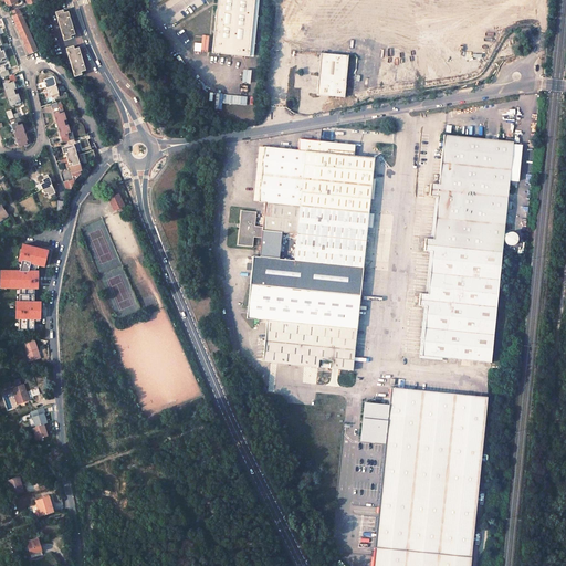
[(20,10),(22,9),(21,6),(19,7),(16,0),(13,0),(14,2),(16,4),(18,9),(19,11),(20,10)]
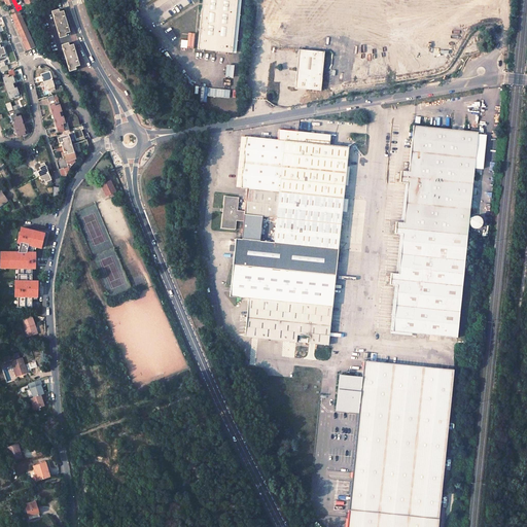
[(236,0),(198,0),(200,2),(199,7),(197,9),(192,50),(232,54),(236,0)]
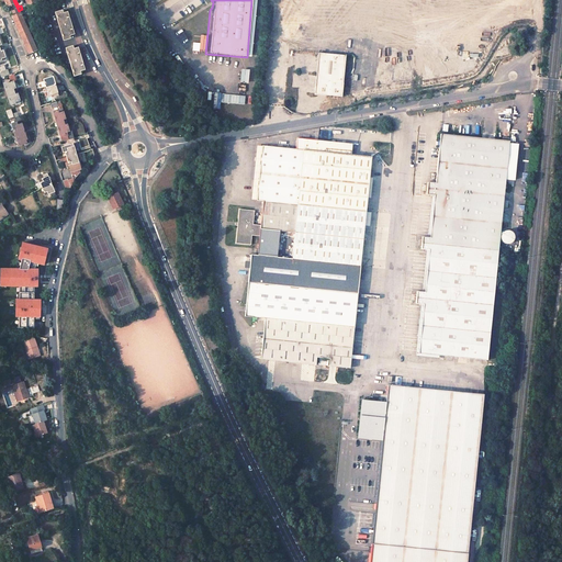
[(251,0),(247,57),(250,58),(256,0),(251,0)]
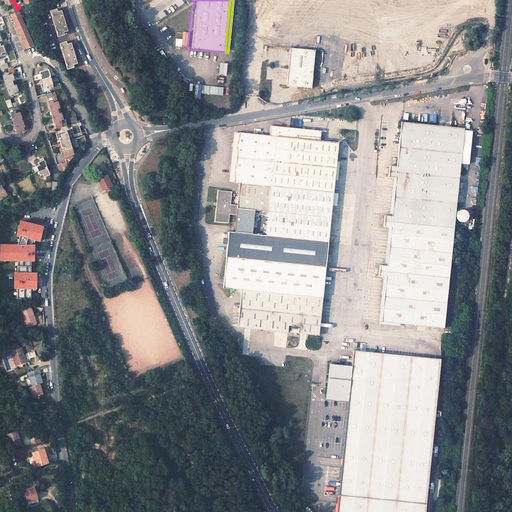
[(17,10),(16,8),(11,10),(13,13),(11,14),(26,49),(33,45),(18,9),(17,10)]
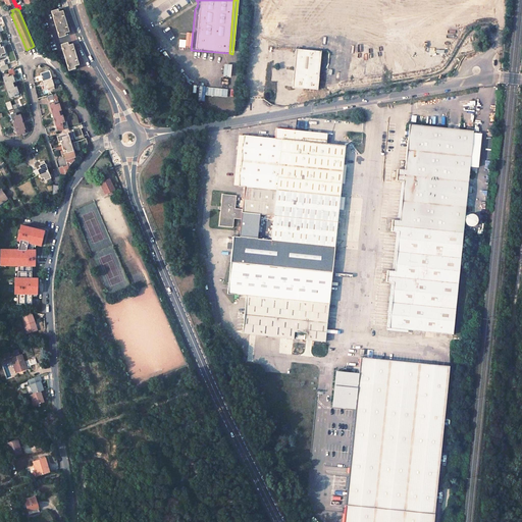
[(65,20),(62,11),(58,12),(57,9),(51,11),(58,38),(65,36),(64,33),(68,32),(65,20)]
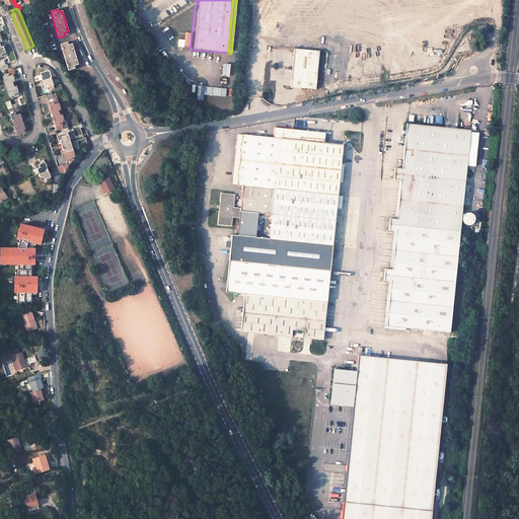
[(387,49),(387,44),(395,44),(395,39),(383,38),(382,49),(387,49)]
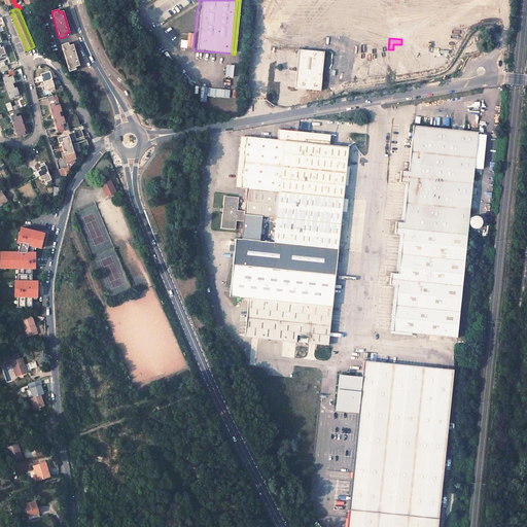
[(76,55),(73,44),(69,46),(68,43),(62,45),(69,71),(75,69),(75,66),(79,65),(76,55)]
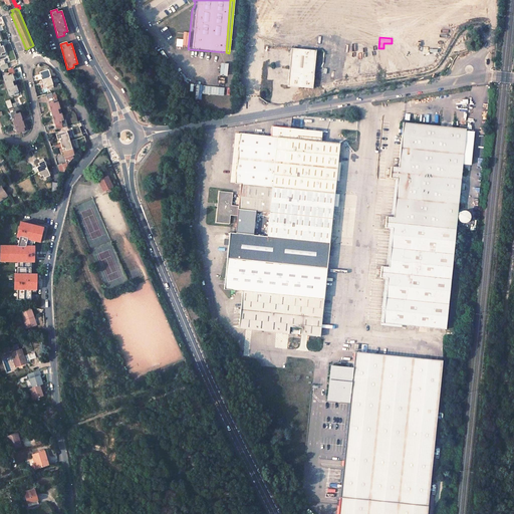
[(312,88),(316,51),(291,49),(287,86),(312,88)]
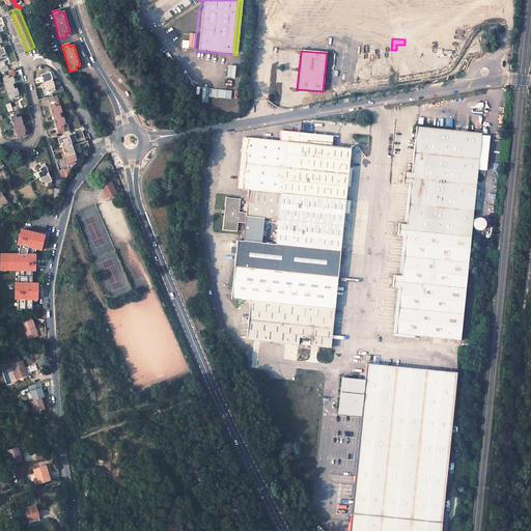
[(233,80),(234,67),(227,66),(226,79),(233,80)]
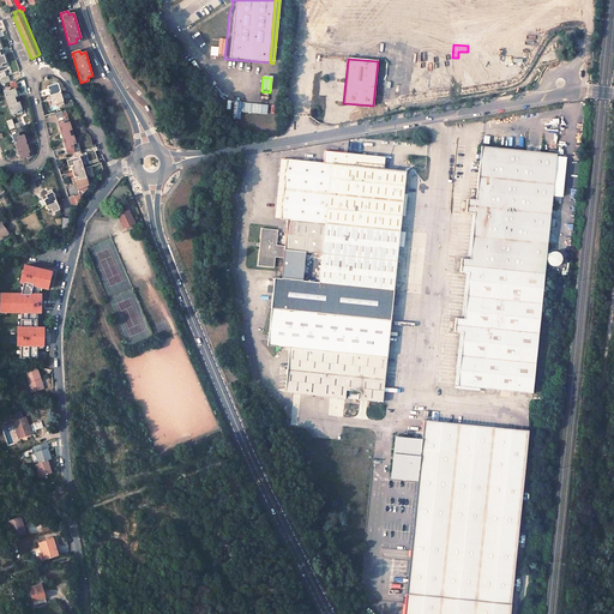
[(17,89),(14,82),(10,84),(11,86),(8,88),(7,85),(2,88),(12,115),(17,113),(17,115),(23,113),(19,104),(17,95),(14,89),(17,89)]
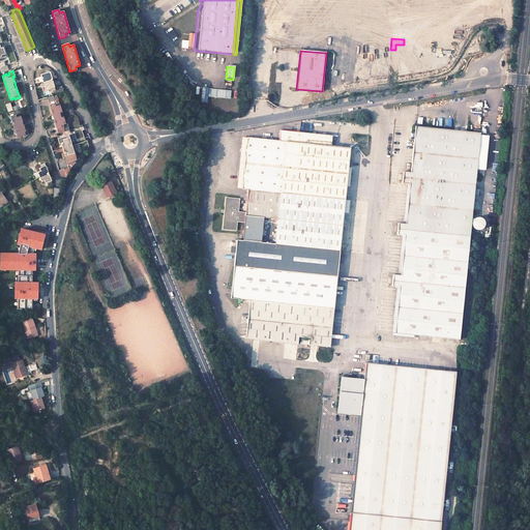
[(41,77),(45,87),(47,92),(52,91),(52,93),(56,92),(52,78),(50,71),(43,74),(45,77),(43,77),(41,77)]
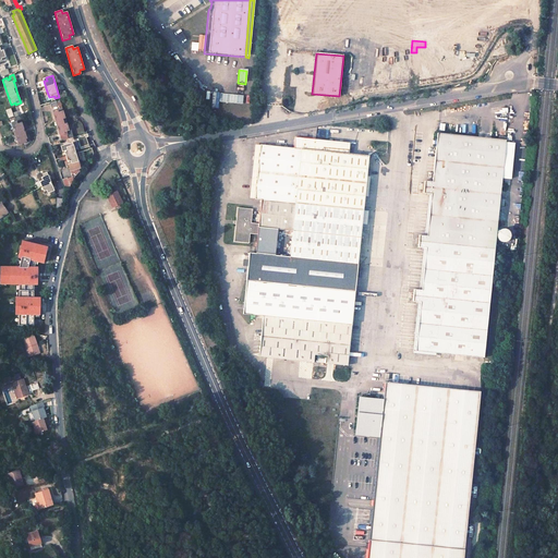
[(399,89),(401,87),(387,75),(386,77),(399,89)]
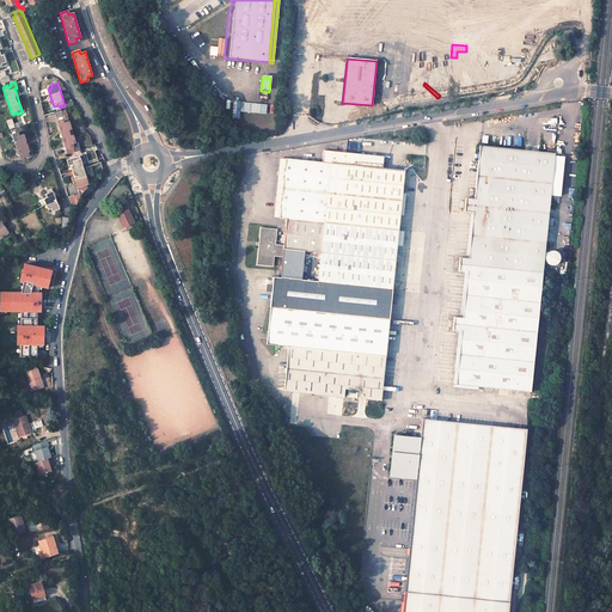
[(265,103),(274,104),(276,93),(267,92),(265,103)]
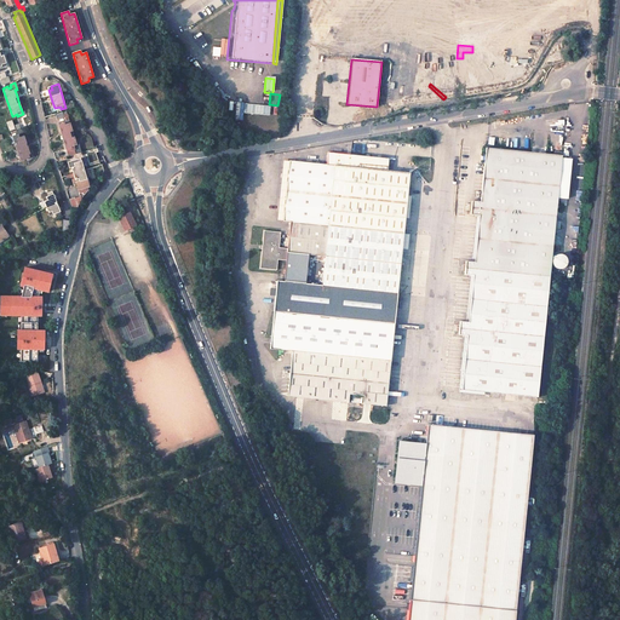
[(241,120),(242,113),(269,116),(270,105),(236,103),(235,120),(241,120)]
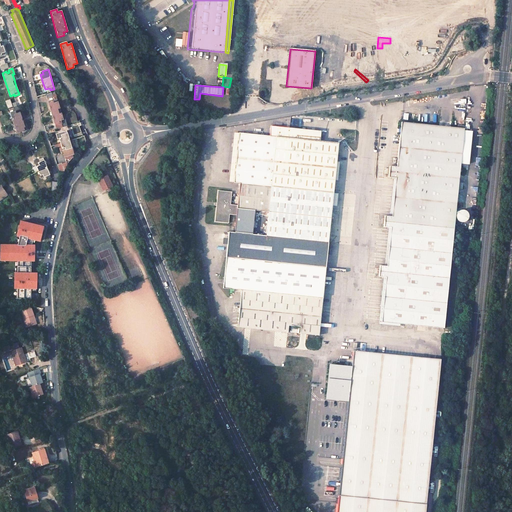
[(59,108),(55,94),(53,95),(54,100),(52,100),(53,102),(49,103),(50,107),(53,117),(55,123),(59,122),(60,125),(62,125),(63,126),(67,125),(65,119),(63,119),(61,114),(59,114),(57,108),(59,108)]
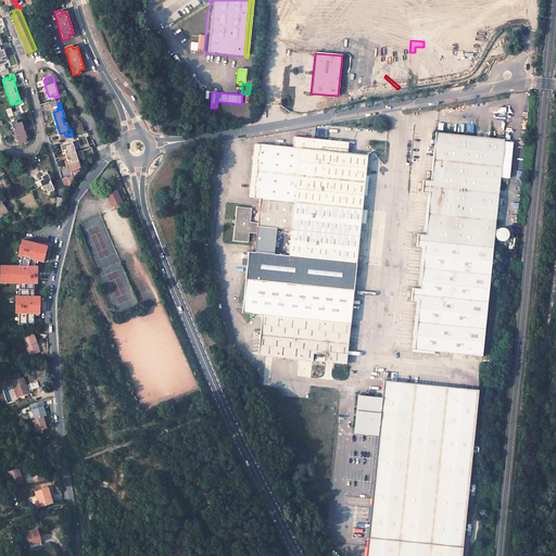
[(11,122),(19,143),(27,140),(23,125),(21,119),(11,122)]
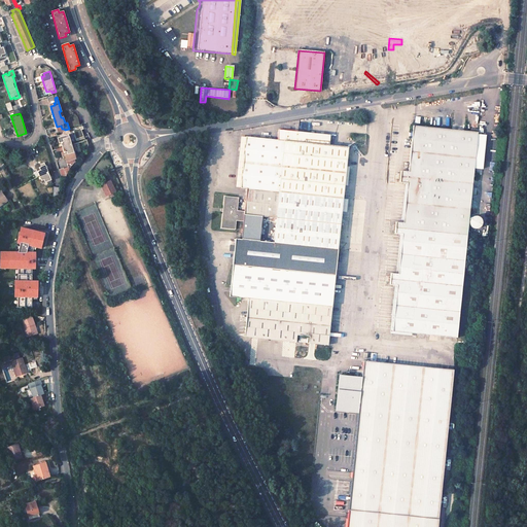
[(79,125),(77,117),(70,119),(72,127),(79,125)]
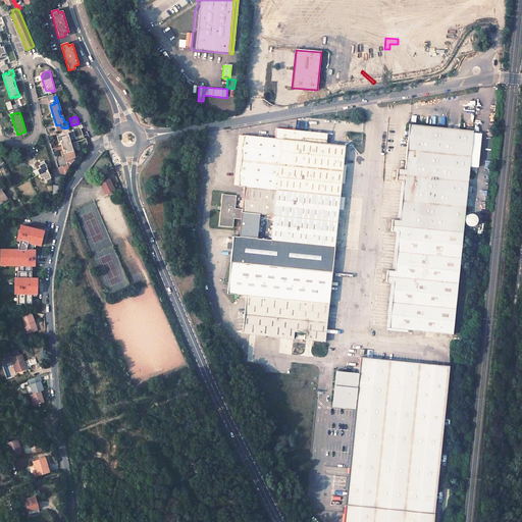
[(447,128),(409,124),(405,169),(397,169),(396,180),(404,181),(400,220),(393,220),(390,231),(399,232),(395,271),(387,270),(385,281),(394,282),(388,328),(453,334),(462,243),(463,233),(473,131),(466,131),(460,129),(447,128)]
